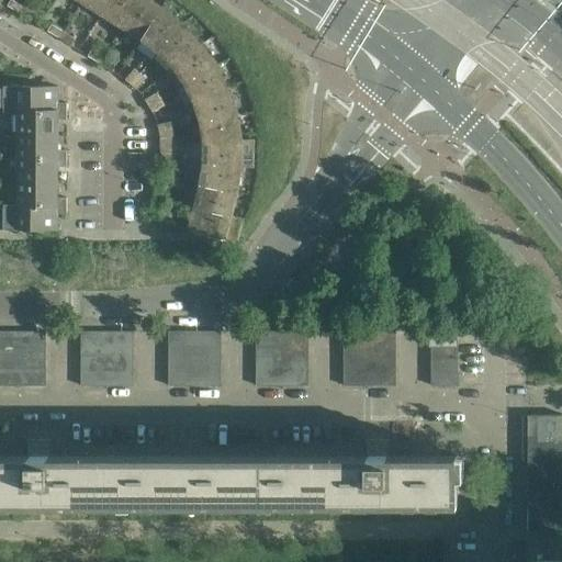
[(13,0),(10,0),(8,6),(20,12),(23,6),(13,0)]
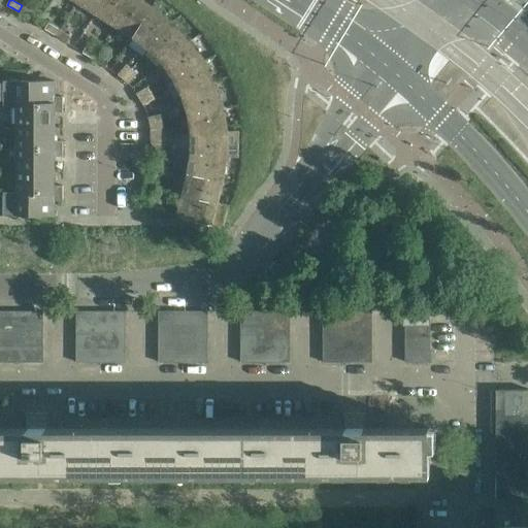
[(78,0),(77,1),(97,13),(104,0),(78,0)]
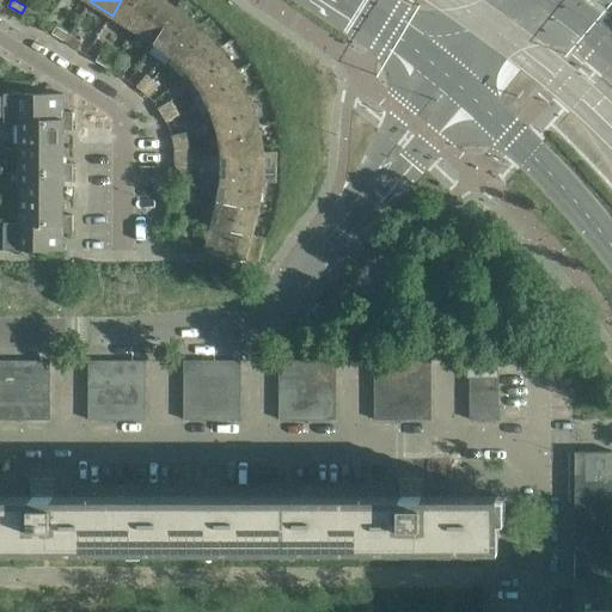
[(121,0),(112,16),(134,29),(151,0),(121,0)]
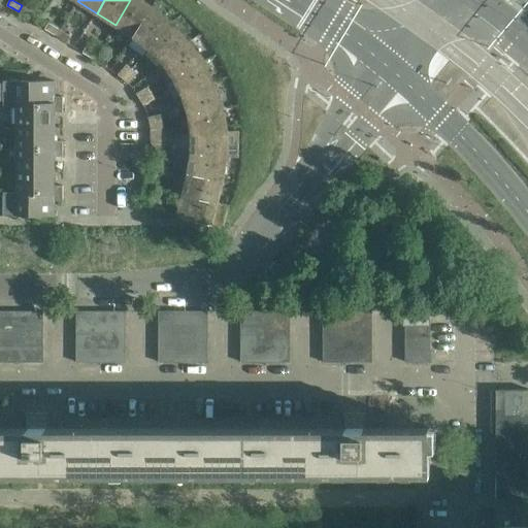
[(140,0),(130,0),(116,25),(134,36),(153,7),(140,0)]
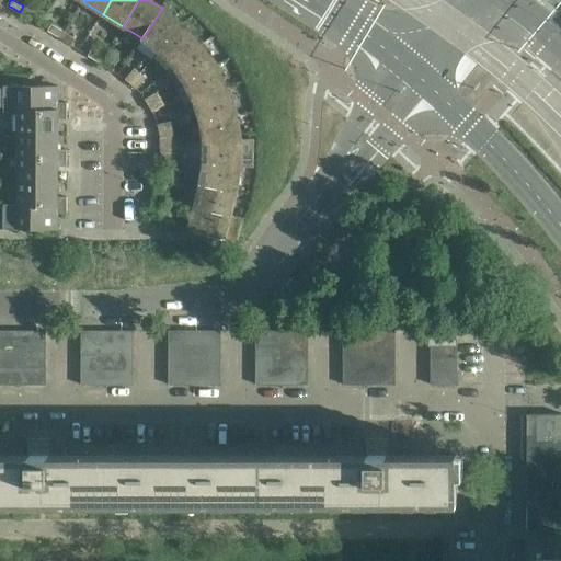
[(23,6),(20,12),(31,20),(35,13),(23,6)]
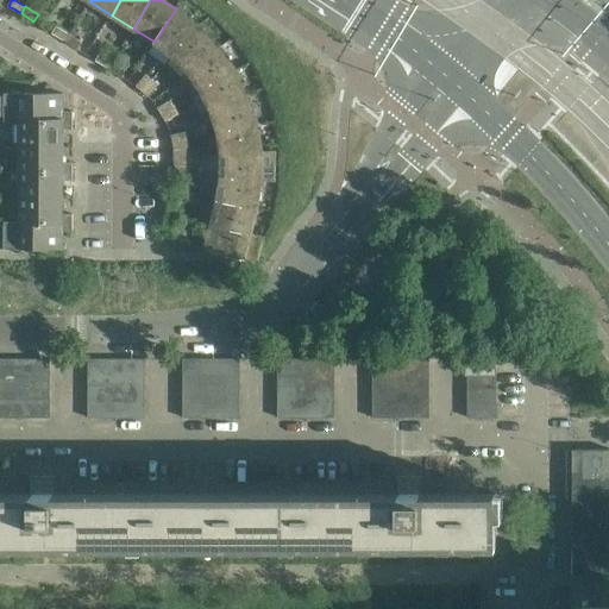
[(176,8),(155,42),(171,55),(196,24),(176,8)]
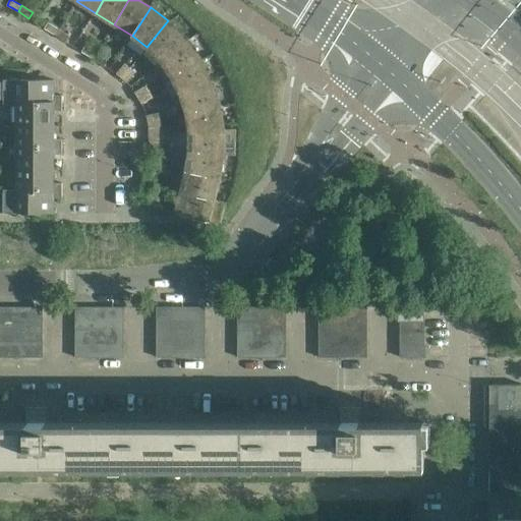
[(168,20),(147,47),(148,48),(161,61),(187,40),(170,22),(168,20)]
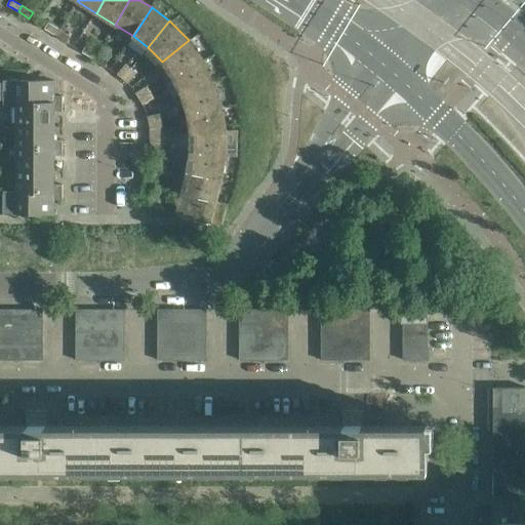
[(48,23),(44,28),(55,35),(59,29),(48,23)]
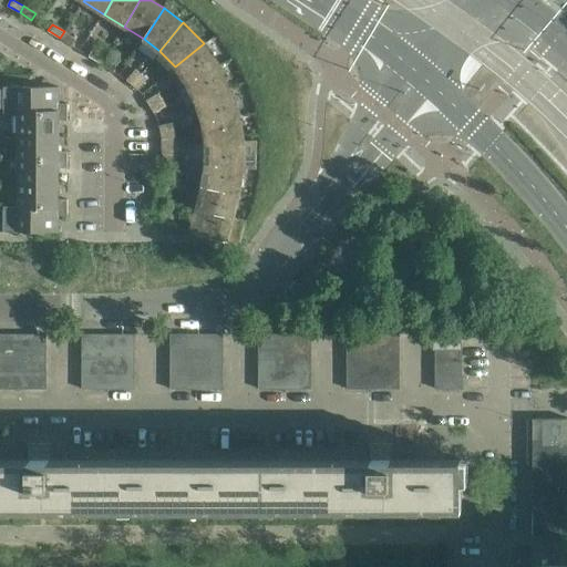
[(64,31),(60,38),(72,45),(76,39),(64,31)]
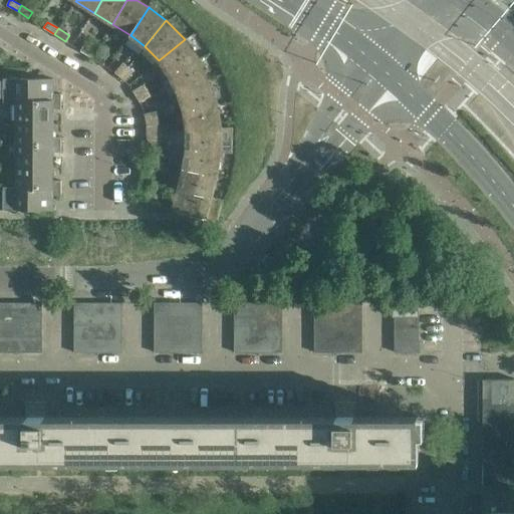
[(185,39),(159,60),(170,75),(198,58),(185,39)]
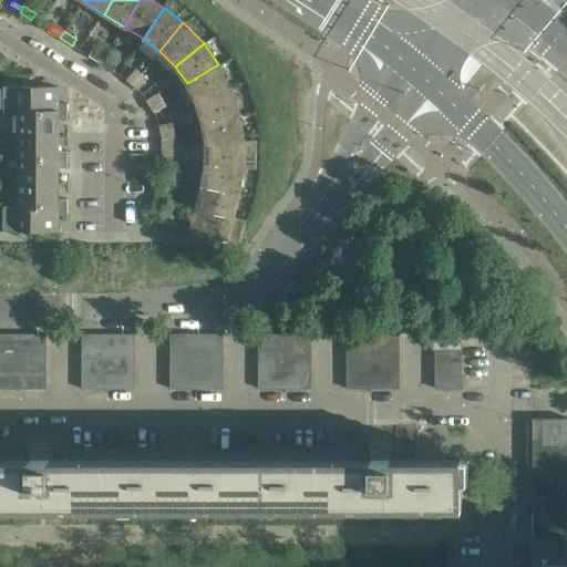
[(93,49),(89,55),(101,63),(105,57),(93,49)]
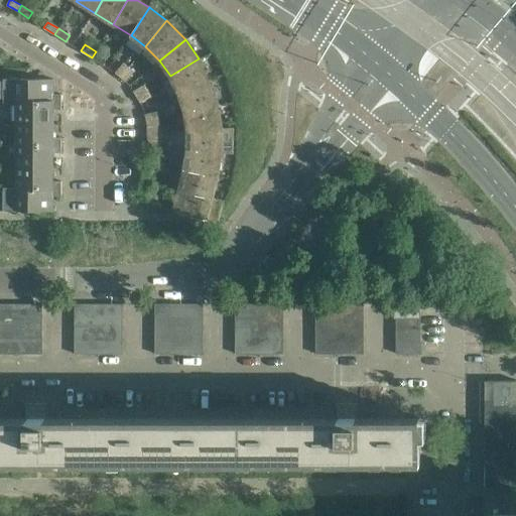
[(96,51),(92,57),(103,65),(106,58),(96,51)]
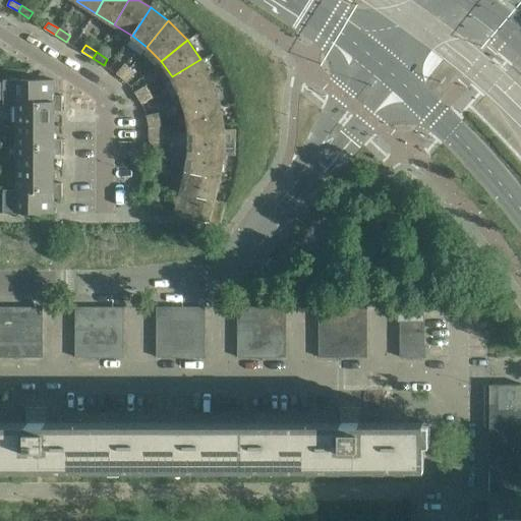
[(200,59),(172,76),(172,77),(181,95),(213,81),(201,60),(200,59)]
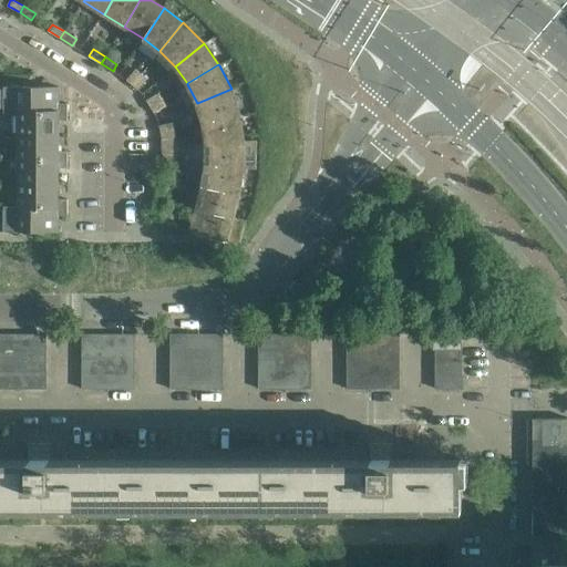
[(126,80),(132,84),(142,74),(136,69),(126,80)]
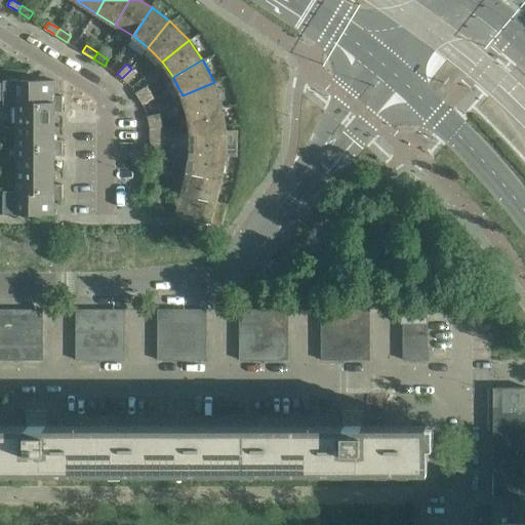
[(131,69),(122,78),(127,83),(136,73),(131,69)]
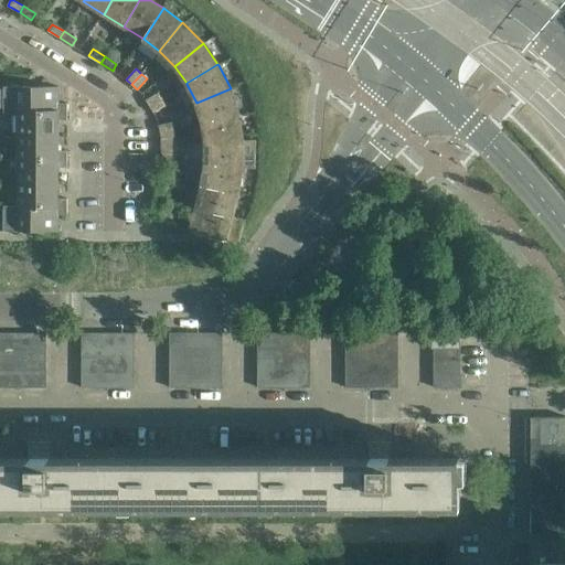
[(3,86),(3,112),(18,112),(67,112),(67,103),(59,103),(59,86),(3,86)]
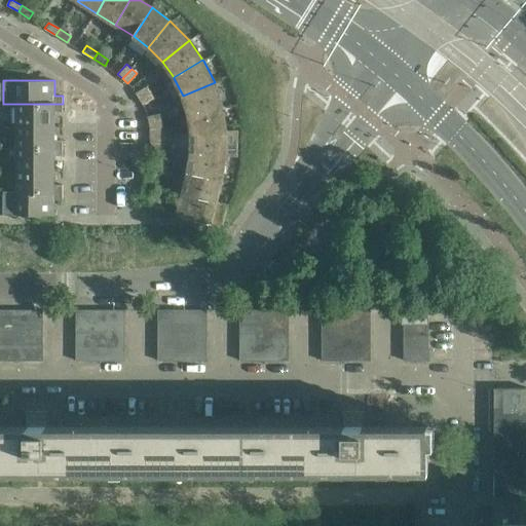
[(215,82),(183,96),(188,113),(222,105),(215,82)]
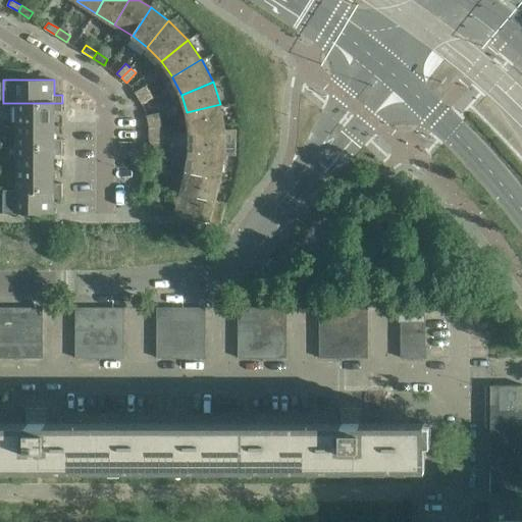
[(146,86),(135,92),(139,98),(150,91),(146,86)]
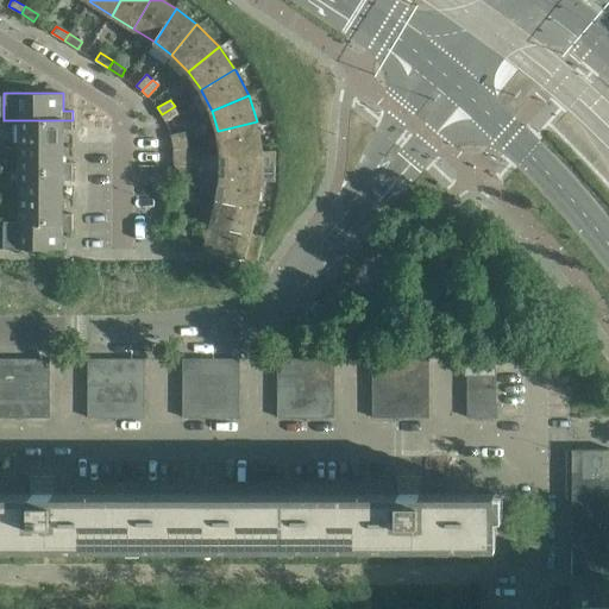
[(175,106),(162,114),(165,120),(179,113),(175,106)]
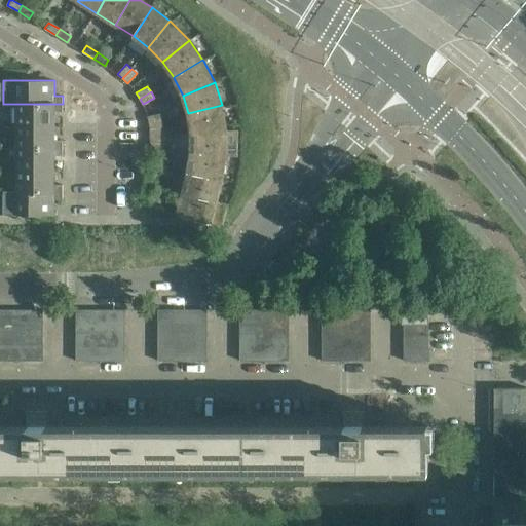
[(16,104),(16,125),(54,125),(54,111),(63,111),(63,104),(16,104)]
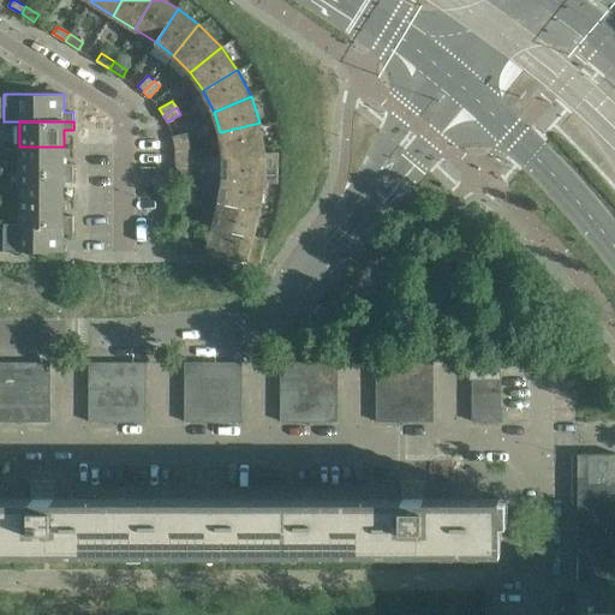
[(260,123),(220,132),(220,133),(224,156),(264,153),(260,124),(260,123)]
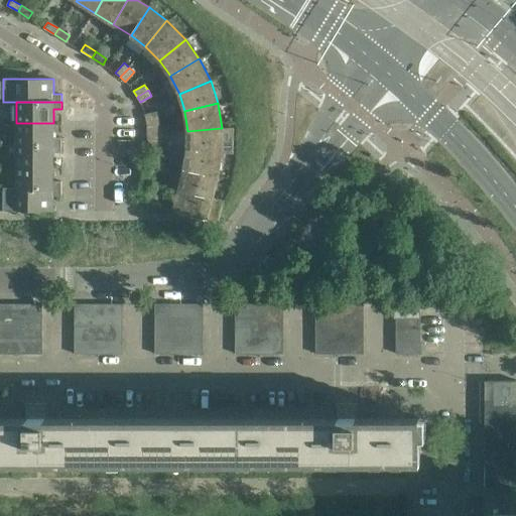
[(157,111),(145,114),(146,120),(159,118),(157,111)]
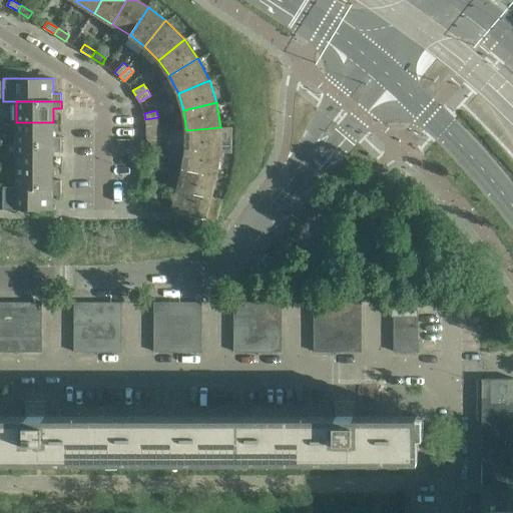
[(158,117),(145,119),(147,126),(159,123),(158,117)]
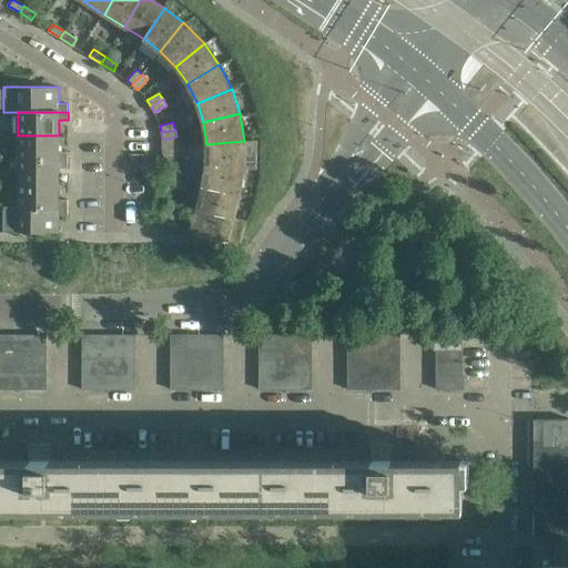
[(18,135),(18,160),(68,160),(68,151),(59,151),(59,135),(18,135)]
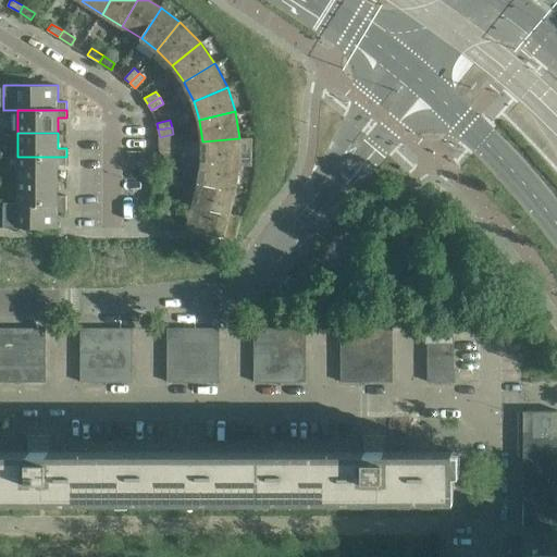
[(202,162),(238,165),(251,166),(252,138),(239,138),(202,141),(202,162)]
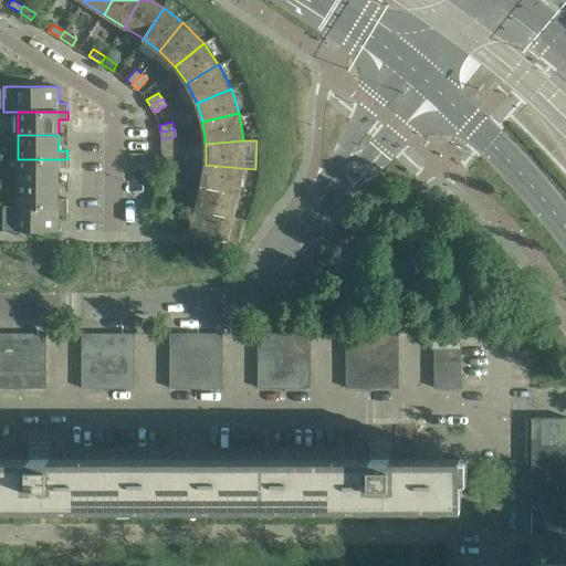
[(18,159),(18,182),(59,182),(59,167),(67,167),(67,159),(18,159)]
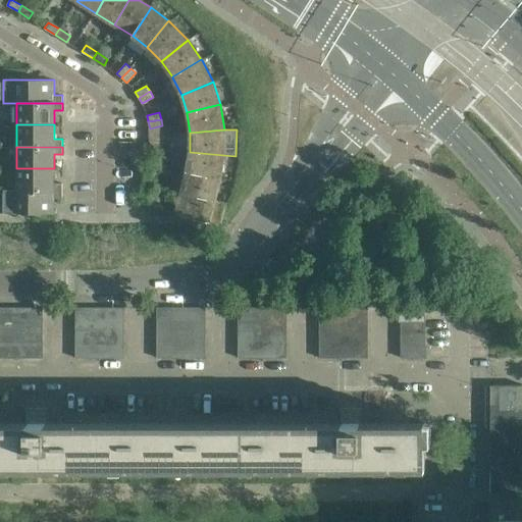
[(190,152),(187,170),(219,178),(223,155),(190,152)]
